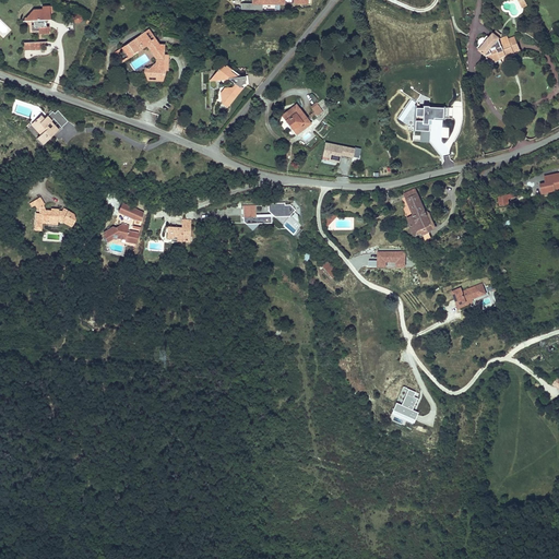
[(50,20),(50,7),(43,7),(43,10),(34,10),(27,15),(31,20),(32,20),(32,25),(32,32),(37,32),(37,30),(40,30),(40,34),(49,33),(49,26),(46,26),(46,20),(50,20)]
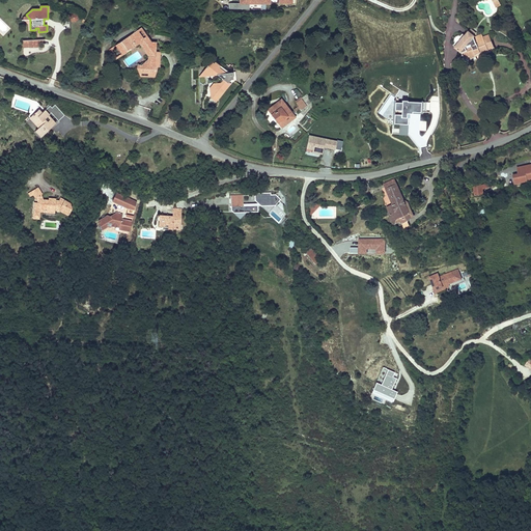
[(143,26),(139,29),(145,37),(149,34),(143,26)]
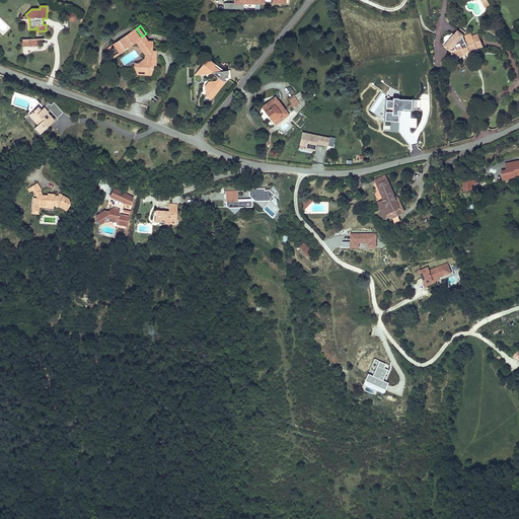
[(150,40),(146,33),(142,36),(136,28),(116,43),(123,52),(123,53),(127,50),(127,49),(138,41),(147,54),(141,59),(141,62),(138,62),(138,63),(134,62),(134,66),(137,70),(150,70),(150,64),(153,64),(155,64),(156,54),(151,53),(151,49),(152,40),(150,40)]
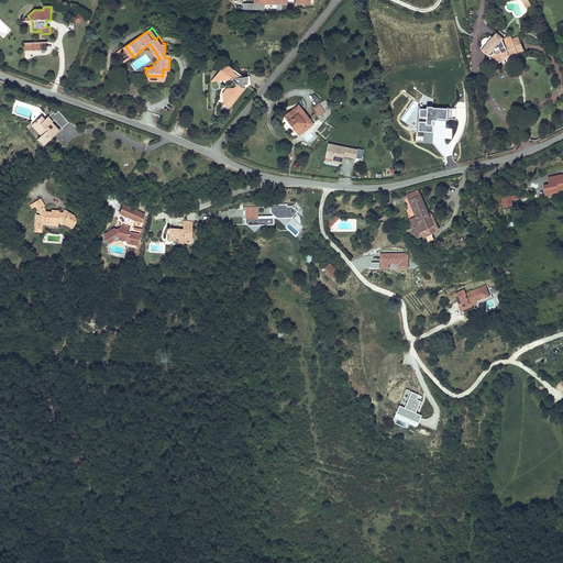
[(483,44),(482,46),(489,53),(495,66),(506,62),(505,57),(504,55),(509,53),(510,55),(518,53),(518,50),(523,47),(520,37),(514,40),(512,37),(512,36),(504,40),(504,39),(503,37),(504,36),(497,32),(494,36),(490,34),(489,36),(483,44)]
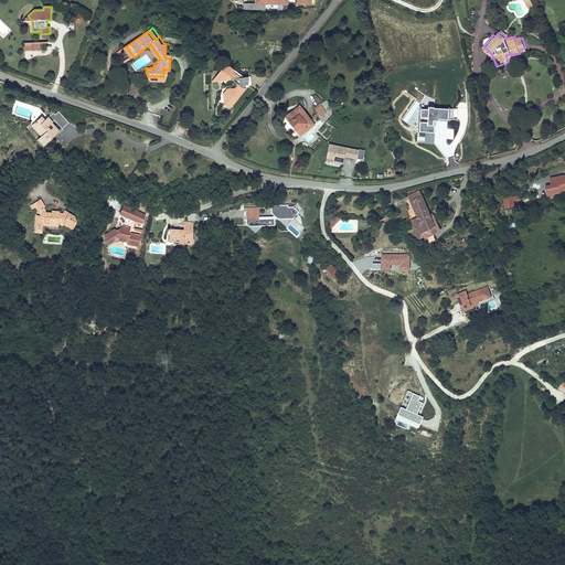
[(126,62),(134,56),(126,46),(118,52),(126,62)]
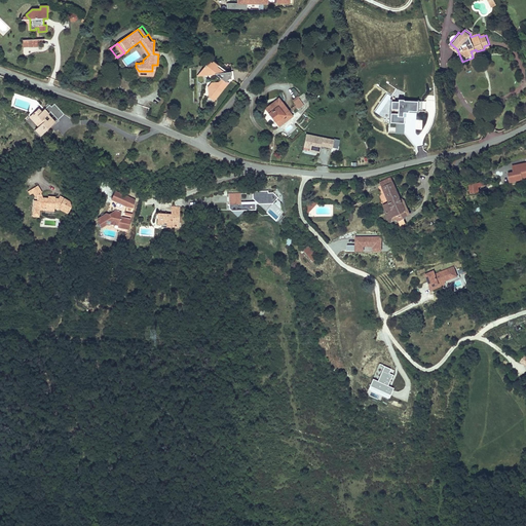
[(220,70),(221,73),(226,72),(226,70),(216,61),(210,63),(220,70)]
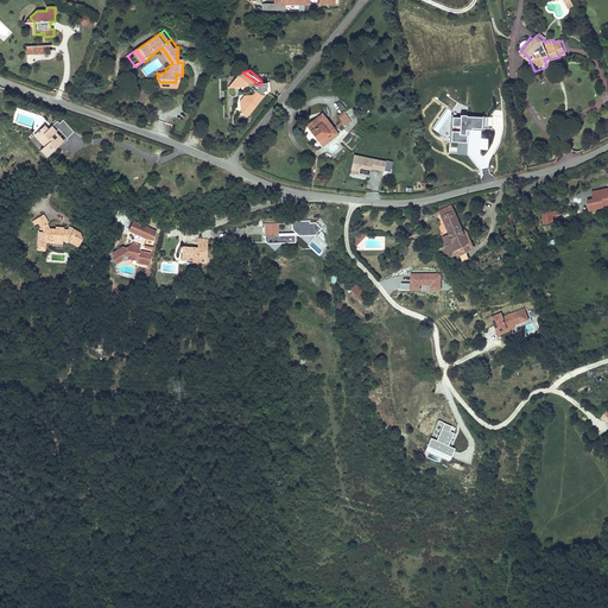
[(239,113),(245,116),(261,96),(260,95),(263,92),(266,90),(265,82),(261,83),(255,84),(254,81),(242,73),(240,76),(238,75),(236,77),(238,78),(232,84),(234,87),(248,86),(255,90),(251,96),(242,96),(244,102),(239,102),(239,113)]
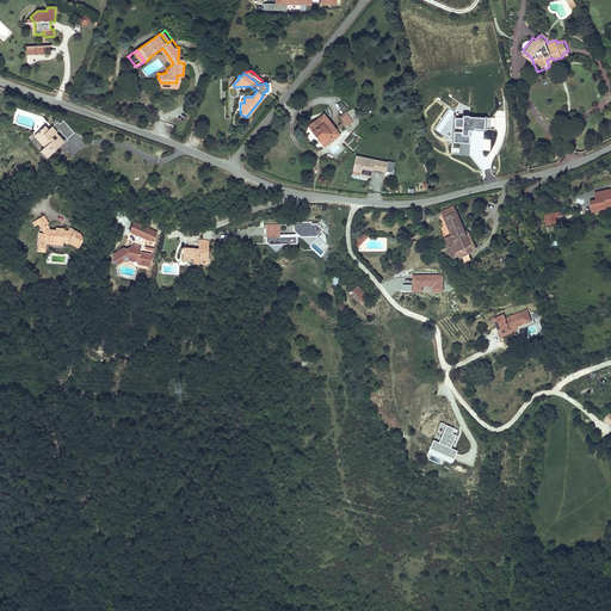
[(161,82),(158,78),(158,80),(159,87),(174,88),(180,75),(177,75),(177,82),(161,82)]
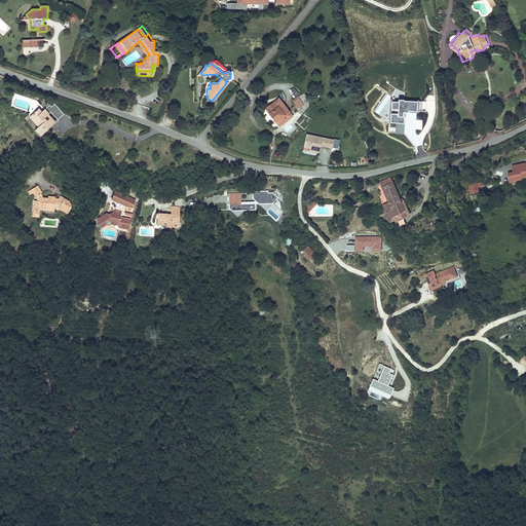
[(300,95),(295,99),(298,104),(300,106),(301,107),(306,103),(300,95)]
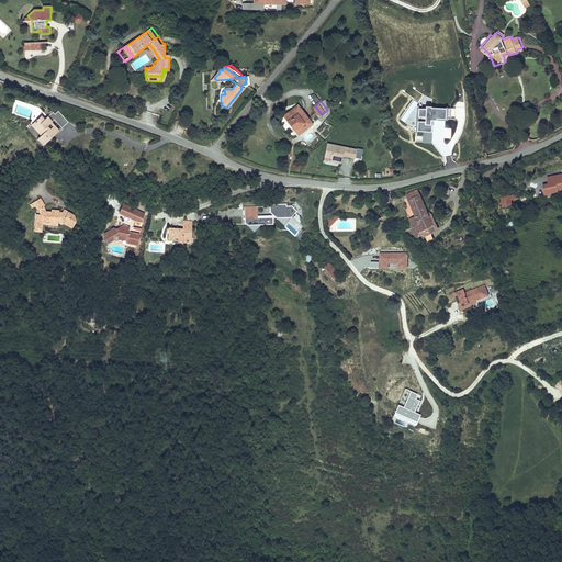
[(417,120),(416,130),(422,130),(422,143),(430,143),(431,120),(429,120),(429,117),(435,117),(435,115),(445,116),(445,114),(449,115),(449,107),(445,107),(445,105),(430,104),(430,103),(425,103),(424,107),(417,107),(417,115),(424,115),(424,120),(417,120)]
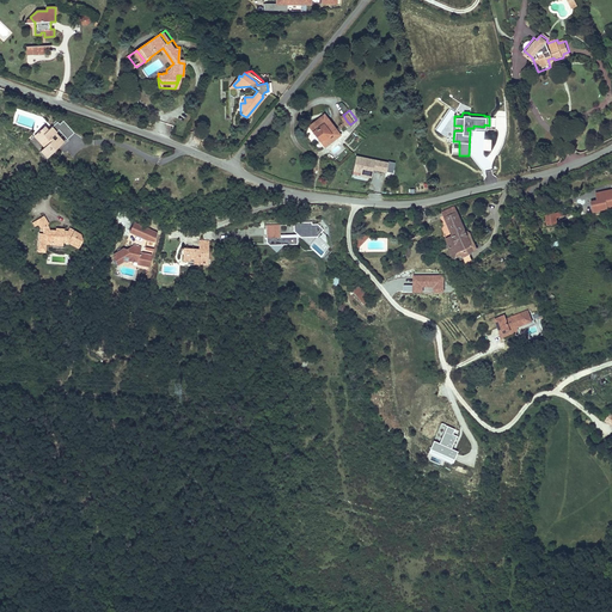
[(341,134),(326,114),(311,126),(314,130),(319,128),(326,138),(322,140),(325,146),(341,134)]
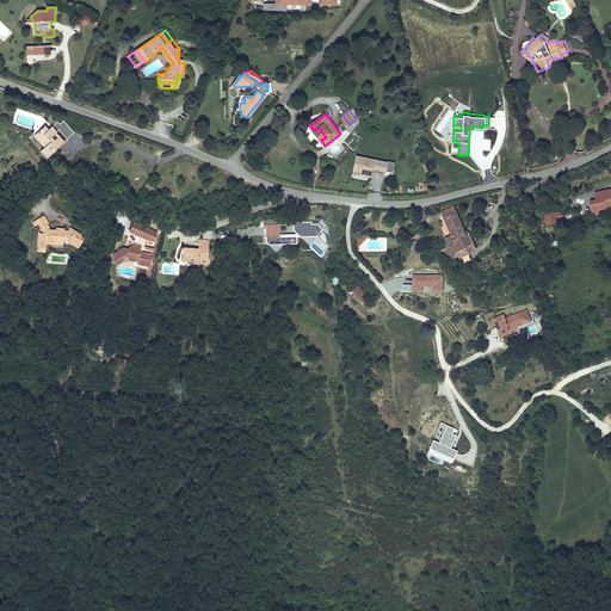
[(61,124),(73,136),(76,133),(65,121),(61,124)]
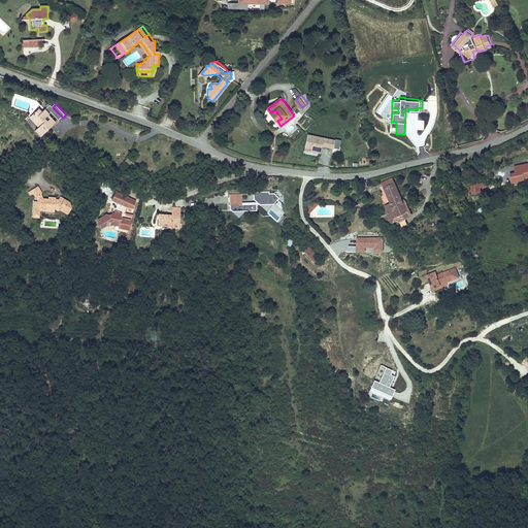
[(41,136),(55,125),(51,120),(48,122),(45,119),(51,114),(45,109),(42,112),(39,109),(31,117),(39,127),(36,130),(41,136)]
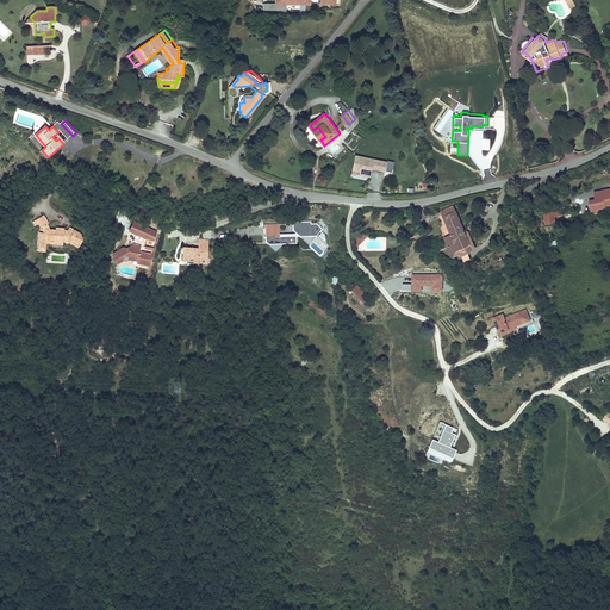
[(325,137),(318,128),(313,130),(321,139),(325,137)]
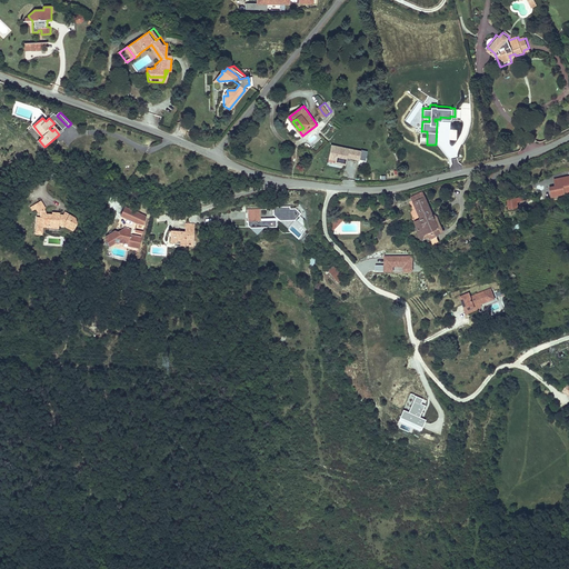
[(42,137),(33,126),(30,129),(39,140),(42,137)]
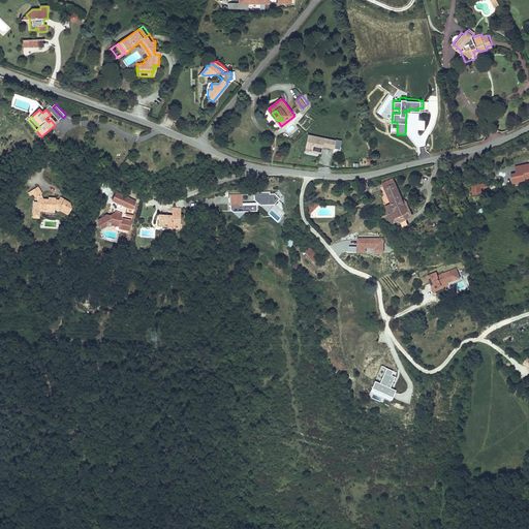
[(321,153),(323,146),(334,149),(336,138),(308,133),(305,147),(311,149),(311,151),(321,153)]
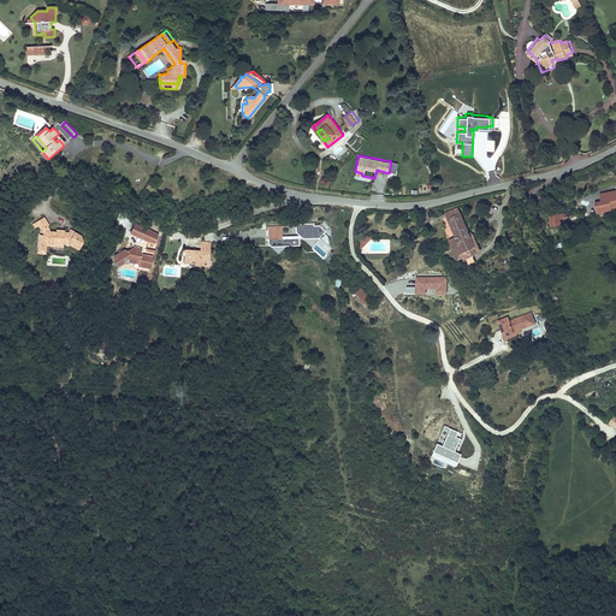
[(615,190),(615,191),(603,195),(604,197),(596,199),(598,209),(606,207),(606,205),(615,201),(615,187),(615,188),(615,190)]
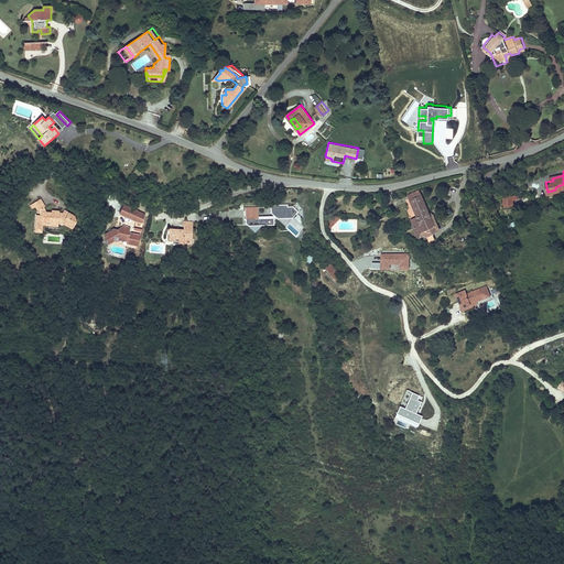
[(518,196),(517,192),(502,195),(505,204),(513,203),(512,197),(518,196)]
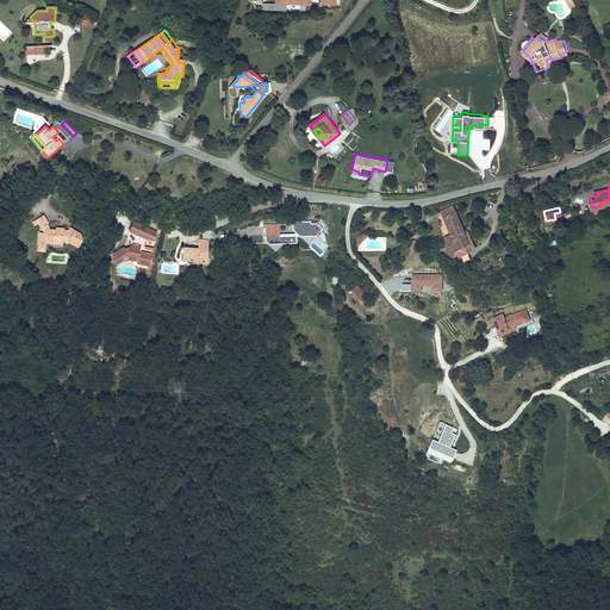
[(471,243),(458,209),(446,213),(453,232),(447,235),(453,250),(471,243)]
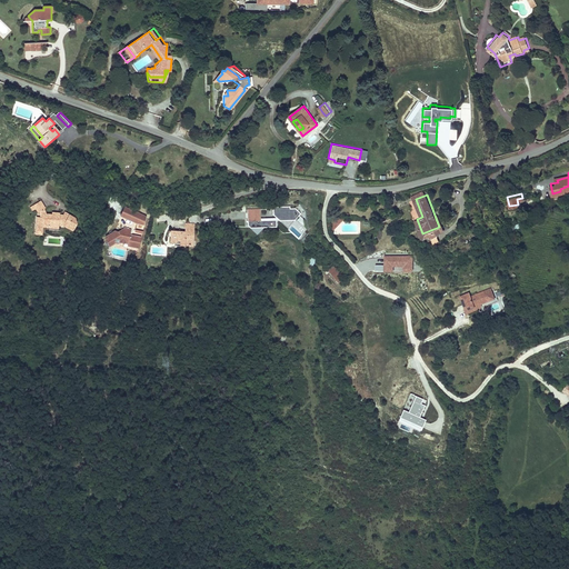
[(79,225),(77,218),(67,212),(66,215),(62,215),(60,212),(59,212),(59,216),(53,216),(53,215),(49,215),(47,209),(48,208),(43,200),(32,208),(35,211),(38,209),(41,213),(42,211),(45,215),(45,218),(39,218),(38,236),(46,236),(46,226),(51,226),(51,225),(61,225),(61,223),(66,223),(76,230),(79,225)]
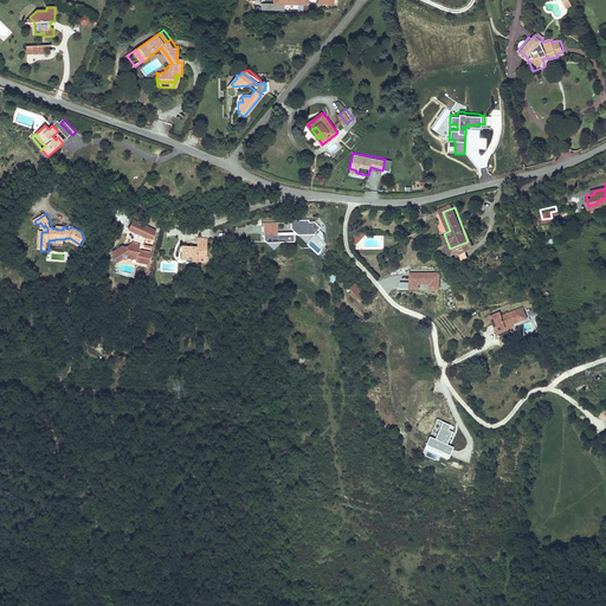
[(152,238),(154,230),(131,219),(127,229),(144,237),(152,238)]
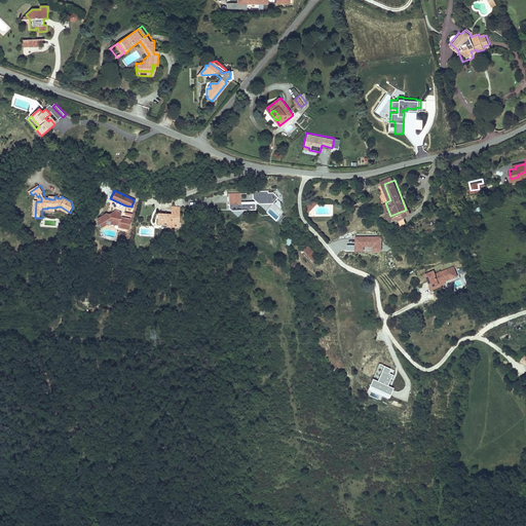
[(258,204),(272,204),(277,198),(273,193),(268,193),(268,191),(252,192),(253,198),(258,204)]
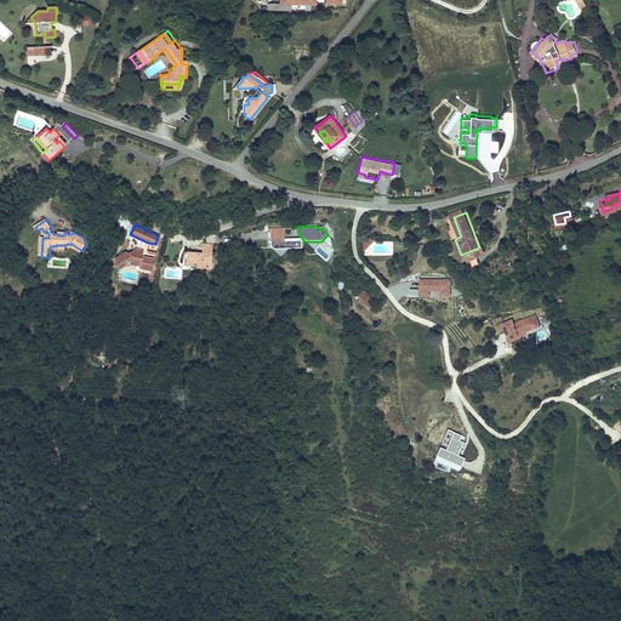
[(271,245),(280,255),(288,248),(301,248),(301,240),(291,240),(291,239),(284,239),(284,240),(269,240),(271,245)]
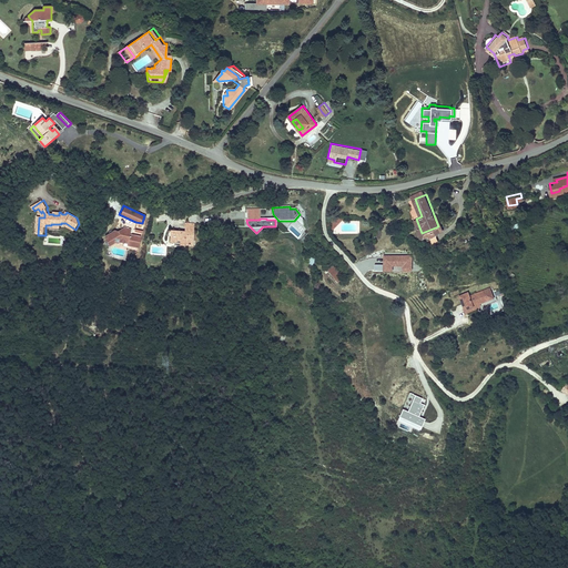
[(170,229),(169,241),(173,241),(172,244),(179,245),(179,244),(190,245),(192,223),(184,222),(183,231),(179,230),(178,227),(175,230),(170,229)]
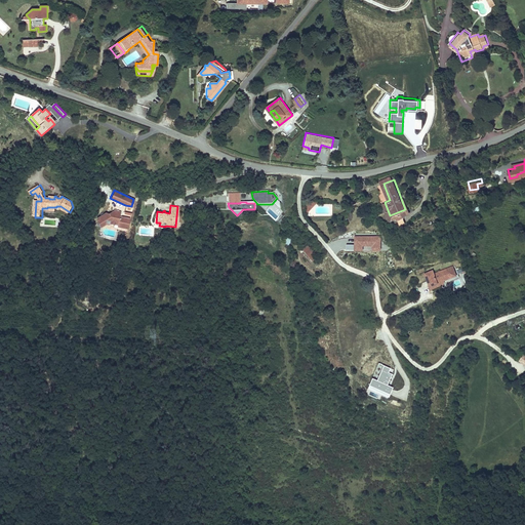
[(406,213),(405,209),(390,215),(391,218),(406,213)]
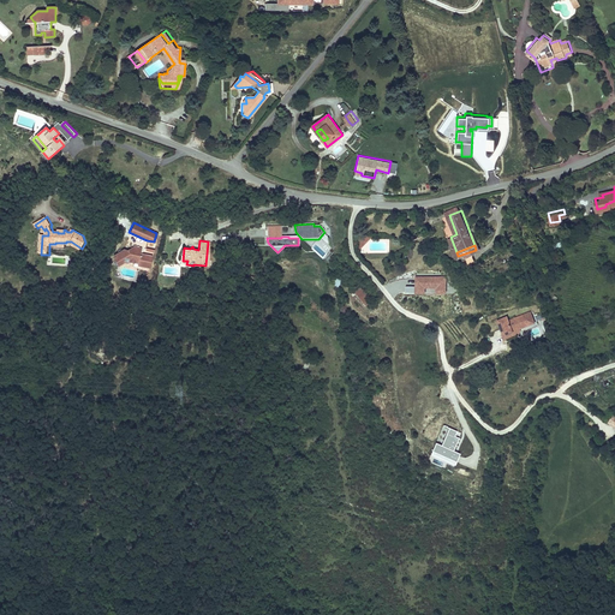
[(149,267),(151,255),(139,252),(141,248),(132,246),(126,250),(123,249),(113,255),(112,257),(118,266),(124,261),(126,262),(129,261),(137,262),(137,264),(149,267)]
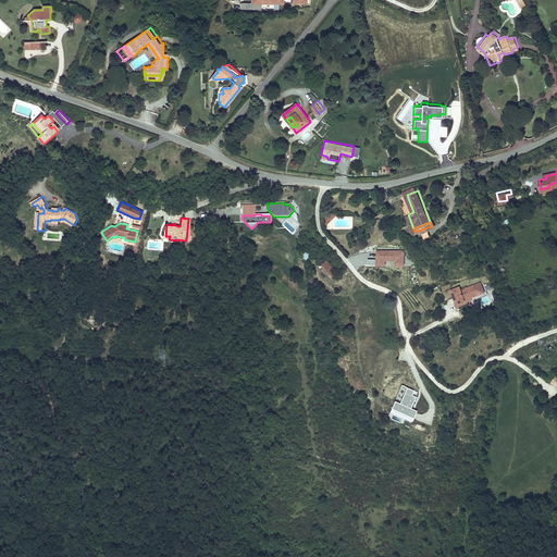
[(321,261),(331,274),(336,270),(326,257),(321,261)]
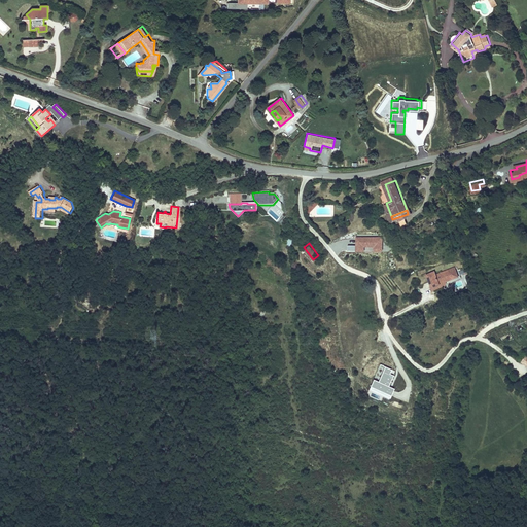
[(445,280),(457,275),(453,267),(434,274),(433,271),(426,273),(428,277),(429,276),(430,279),(431,279),(432,281),(430,282),(429,284),(431,289),(435,287),(436,285),(435,283),(437,282),(438,285),(441,285),(445,284),(445,282),(445,280)]
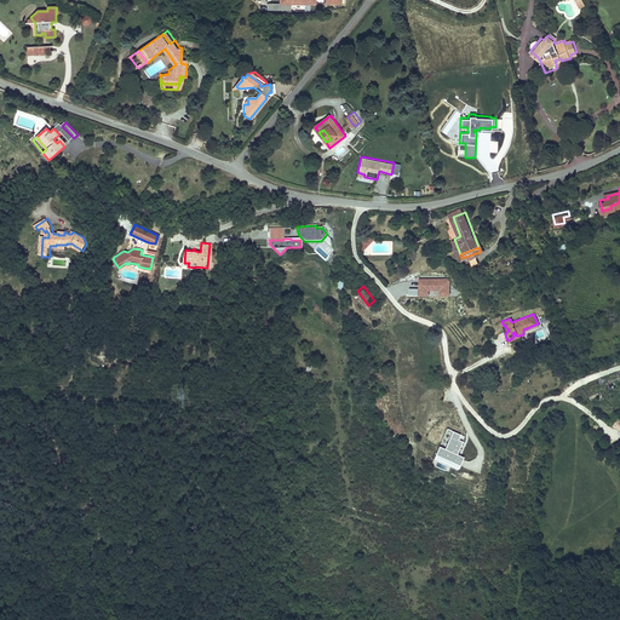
[(492,326),(491,336),(505,329),(504,326),(501,321),(492,326)]
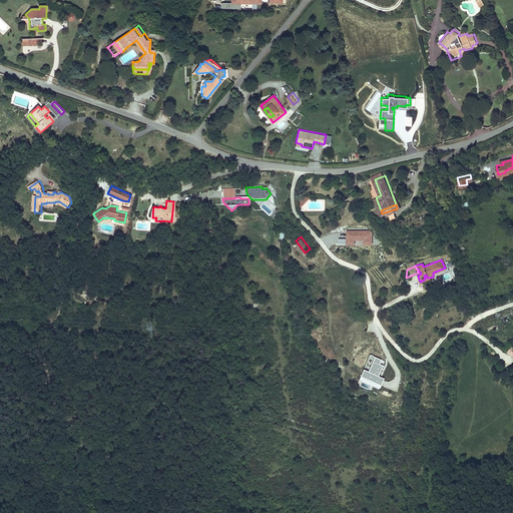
[(378,382),(376,386),(380,387),(383,378),(369,372),(367,377),(378,382)]
